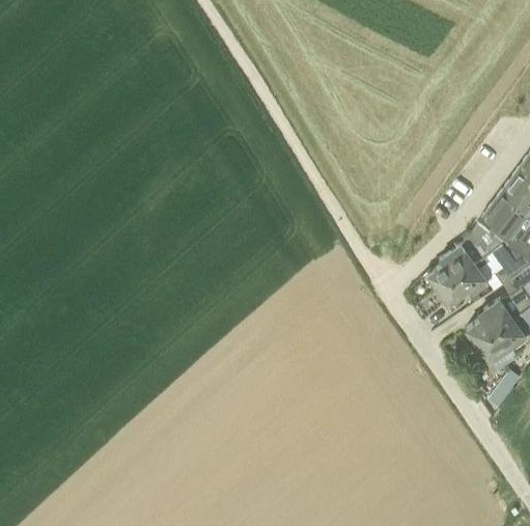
[(529,155),(517,173),(529,183),(529,155)]
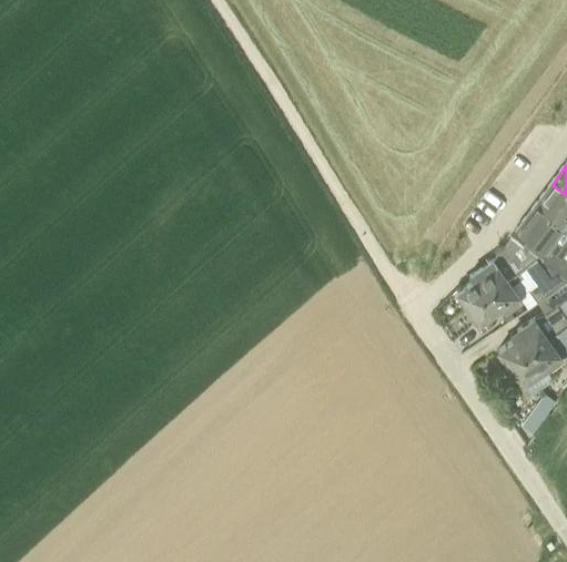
[(535,210),(566,234),(566,195),(553,185),(535,210)]
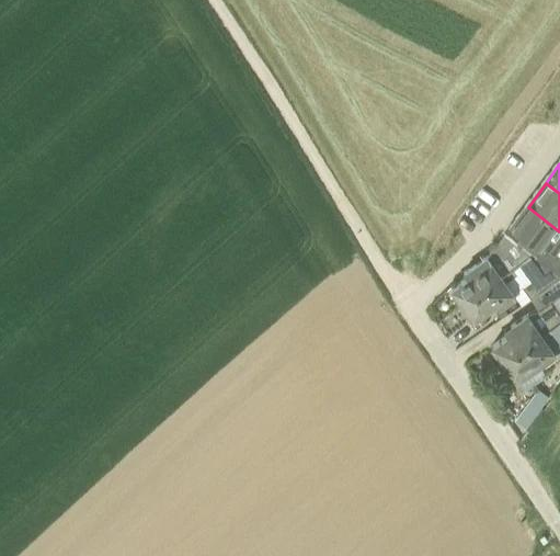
[(517,248),(533,258),(559,275),(559,231),(528,207),(510,230),(523,240),(517,248)]
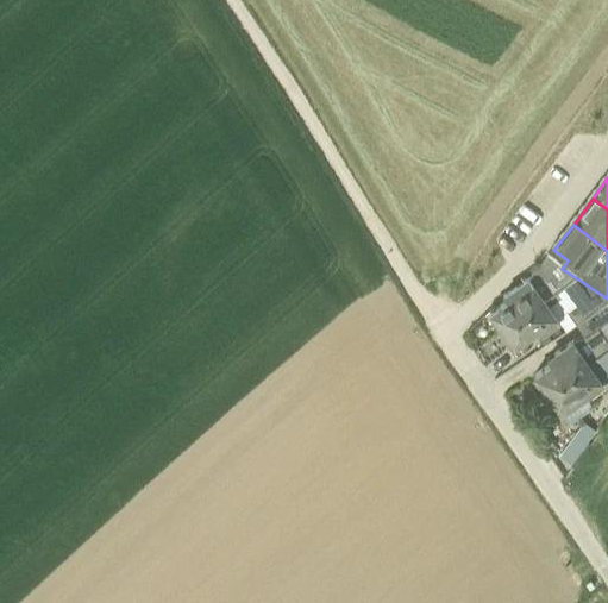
[(489,316),(501,333),(578,280),(562,269),(549,258),(530,283),(503,300),(507,305),(489,316)]
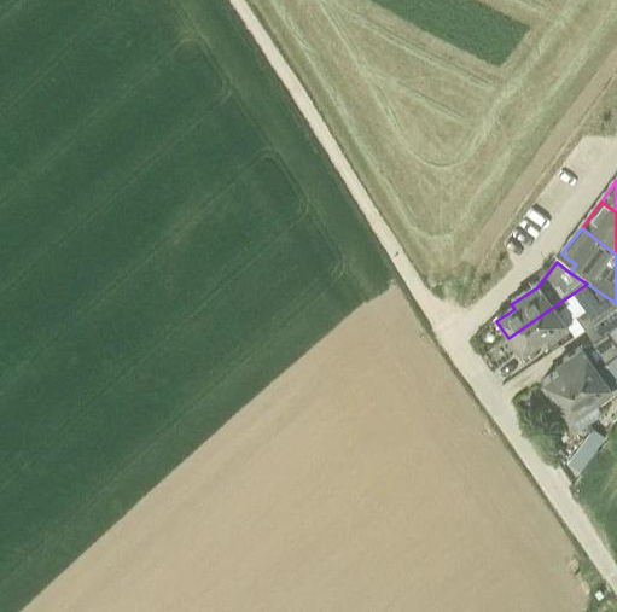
[(521,355),(546,337),(551,344),(570,331),(558,313),(566,308),(570,313),(582,304),(588,313),(577,321),(585,332),(597,324),(616,307),(616,303),(587,284),(508,338),(521,355)]
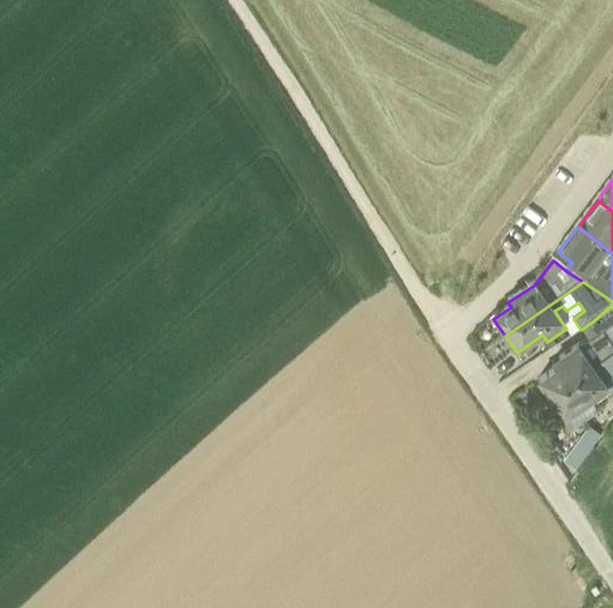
[(551,398),(612,354),(612,347),(605,335),(612,327),(612,305),(593,321),(581,330),(590,343),(580,347),(578,345),(552,363),(554,369),(539,381),(551,398)]
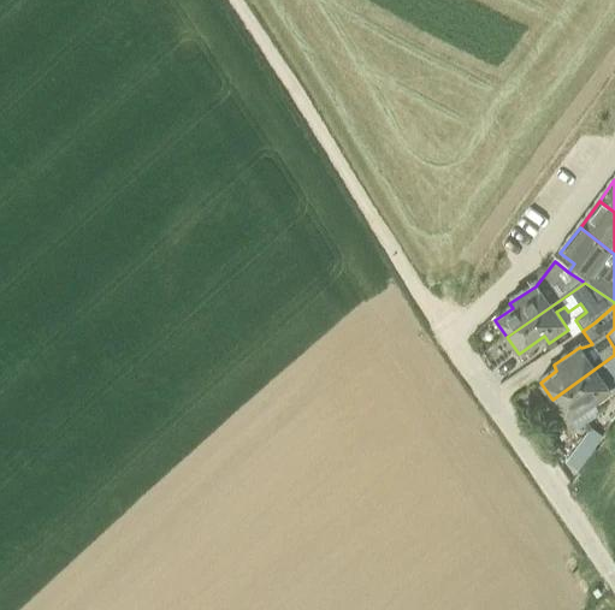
[(614,355),(553,400),(563,416),(568,422),(585,412),(611,394),(614,391),(614,355)]
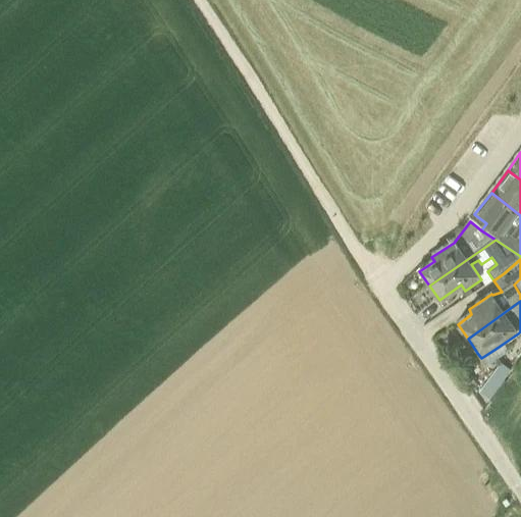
[(500,362),(483,395),(496,401),(512,368),(500,362)]
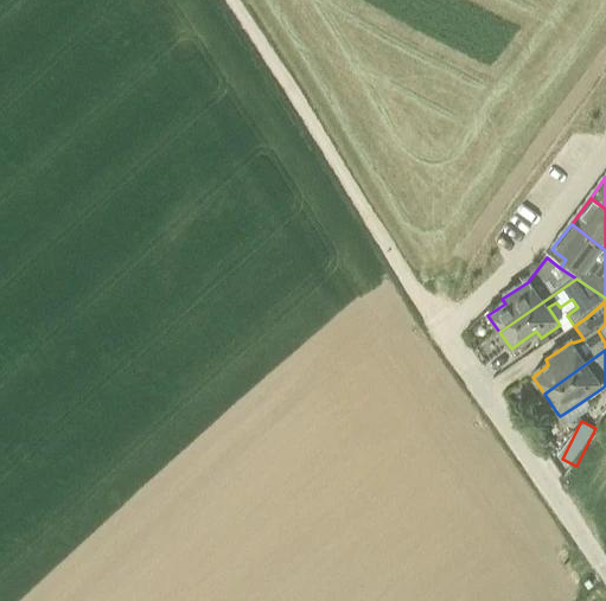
All buildings are outlined.
